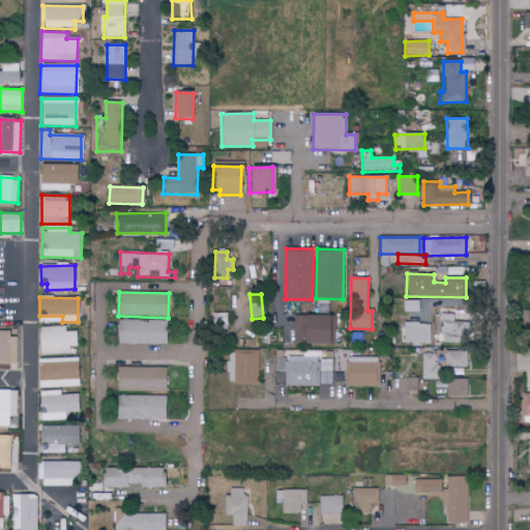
[(417,312),(416,300),(403,301),(403,312),(417,312)]
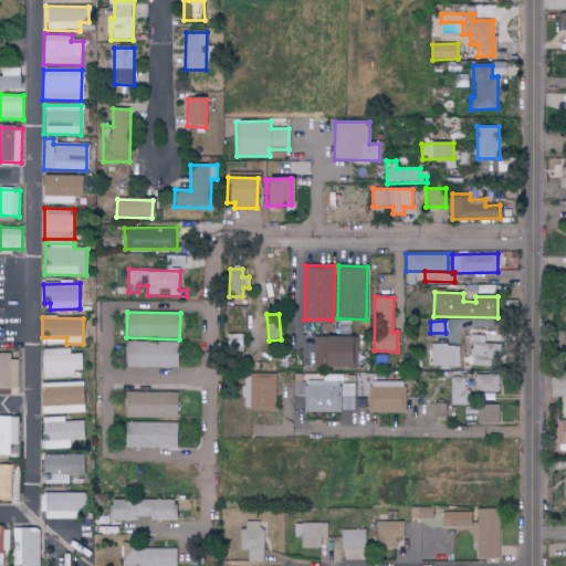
[(483,336),(471,335),(470,366),(491,367),(491,359),(499,359),(500,344),(483,344),(483,336)]
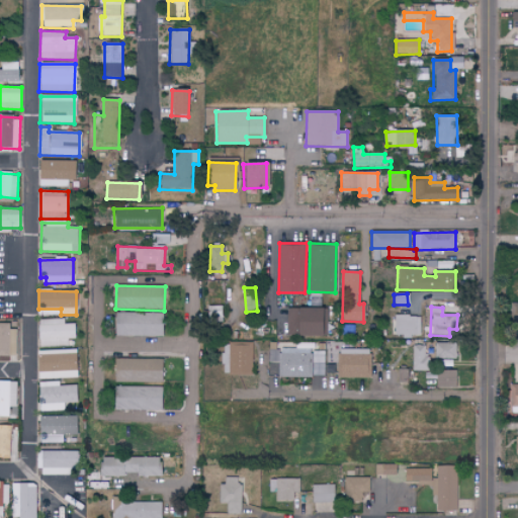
[(318,337),(319,310),(286,309),(285,336),(318,337)]
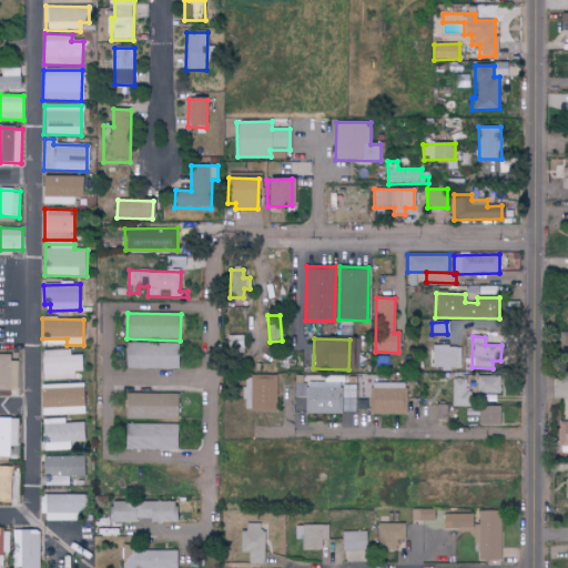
[(128,368),(182,369),(183,344),(128,343),(128,368)]
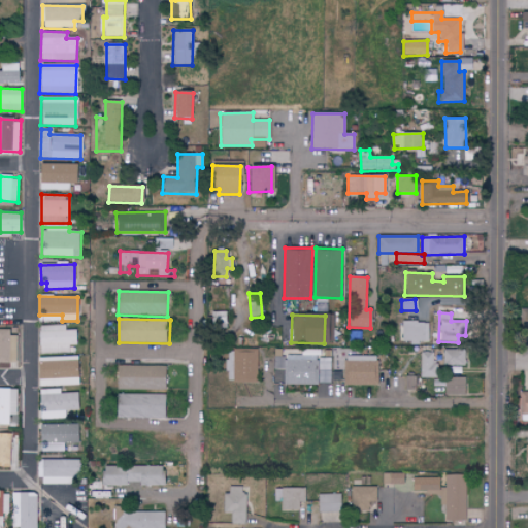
[(401,343),(427,343),(428,323),(401,322),(401,343)]
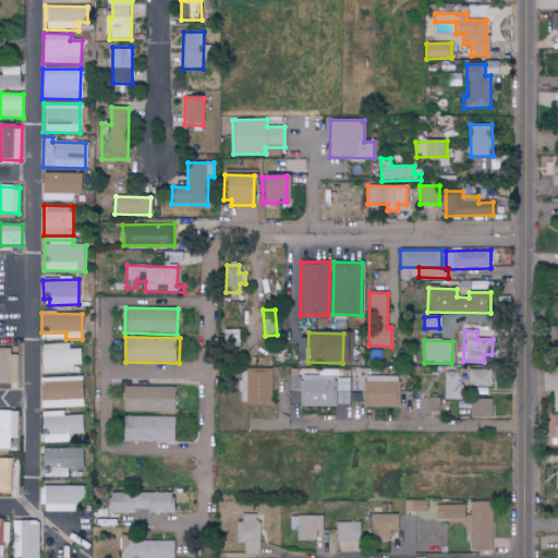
[(44,373),(79,373),(79,350),(70,350),(70,343),(43,344),(44,373)]
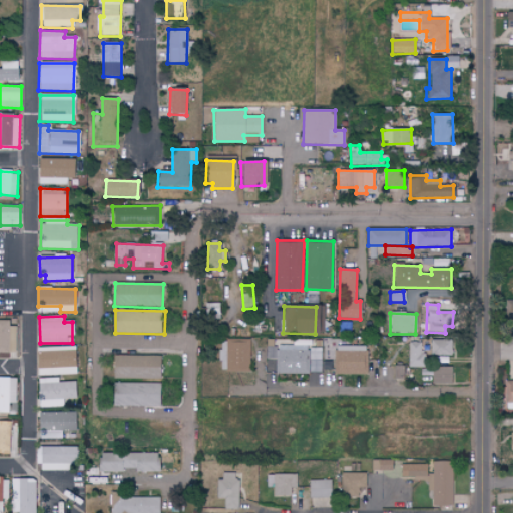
[(17,327),(10,327),(10,321),(0,320),(0,353),(16,354),(17,327)]
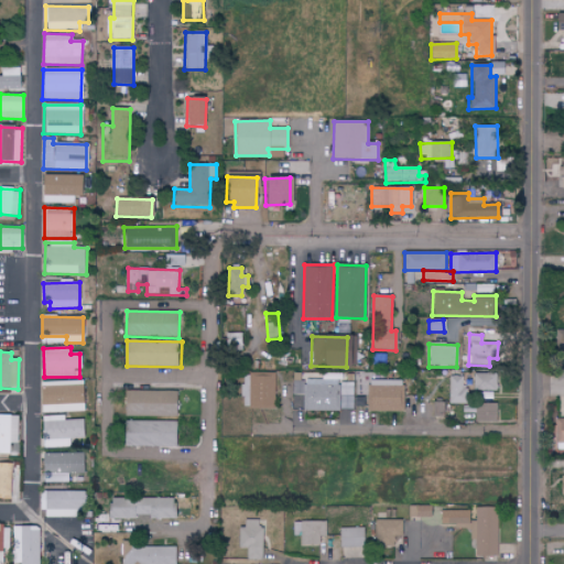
[(277,373),(252,372),(250,407),(275,408),(277,373)]
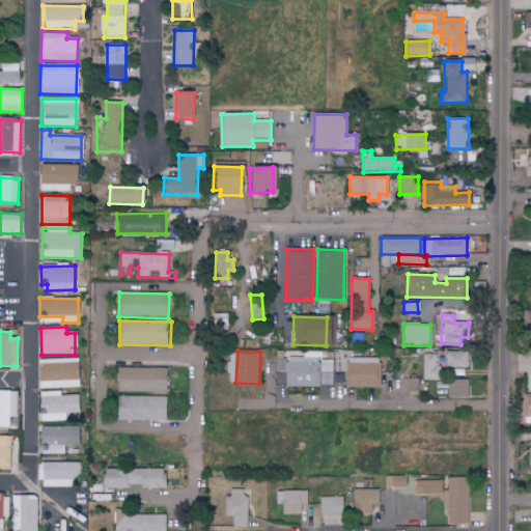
[(446,368),(467,368),(467,351),(445,352),(446,368)]
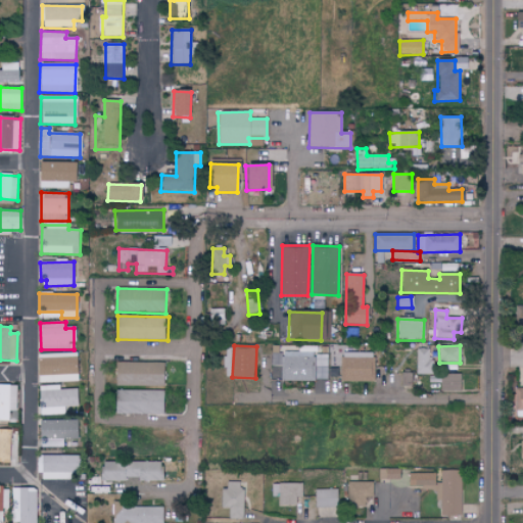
[(416,375),(432,375),(433,360),(429,360),(429,349),(416,349),(416,375)]
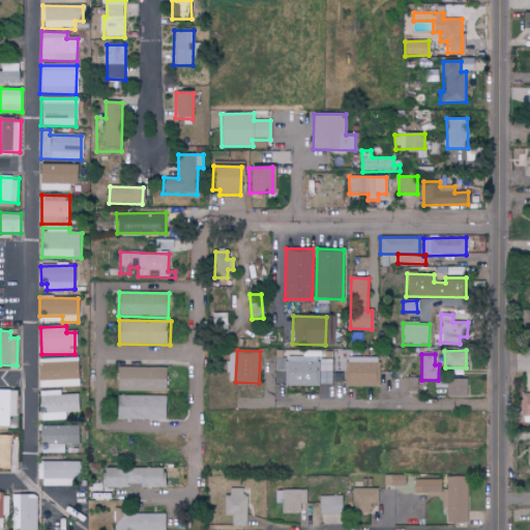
[(285,386),(320,386),(321,358),(276,357),(276,370),(285,371),(285,386)]
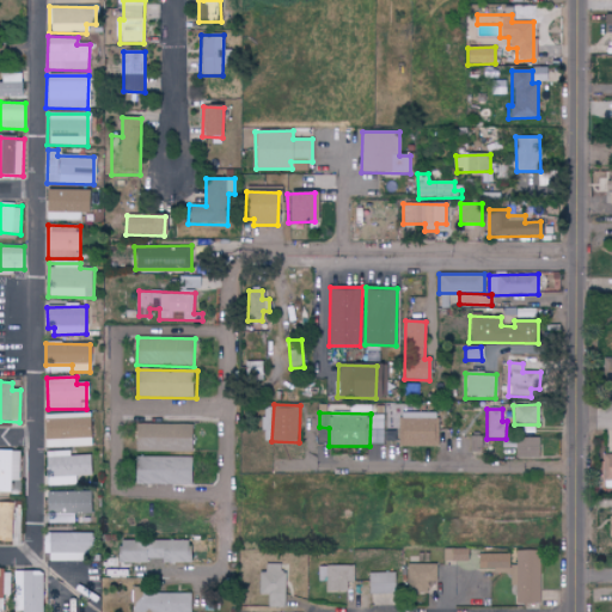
[(398,446),(436,446),(436,414),(398,412),(398,446)]
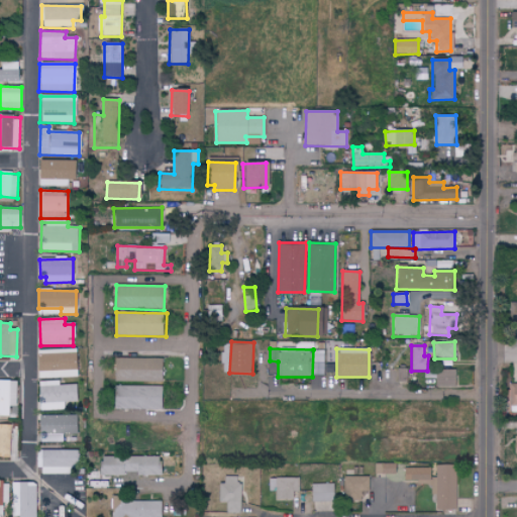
[(40,379),(78,378),(77,349),(39,350),(40,379)]
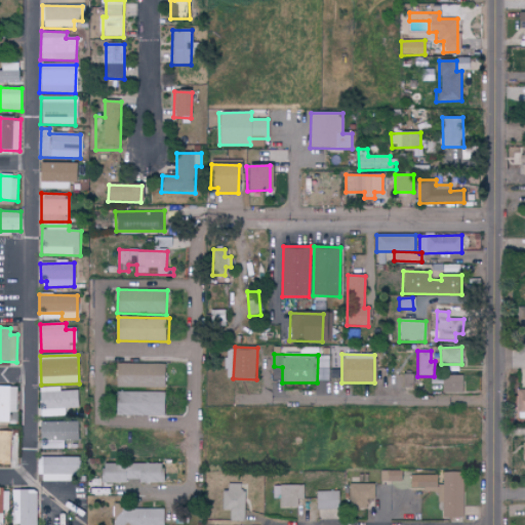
[(329,357),(319,357),(319,381),(330,380),(329,357)]
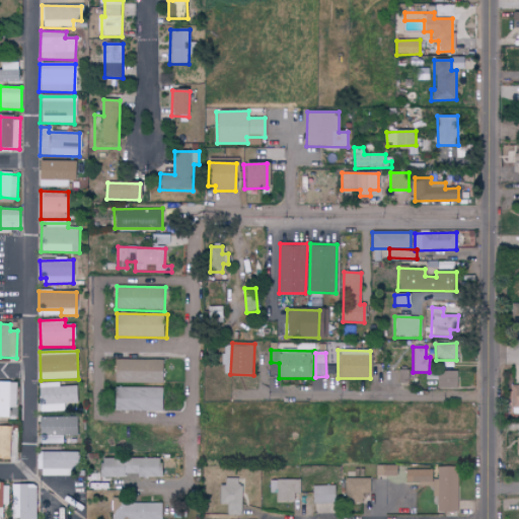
[(162,361),(116,360),(116,383),(162,384),(162,361)]
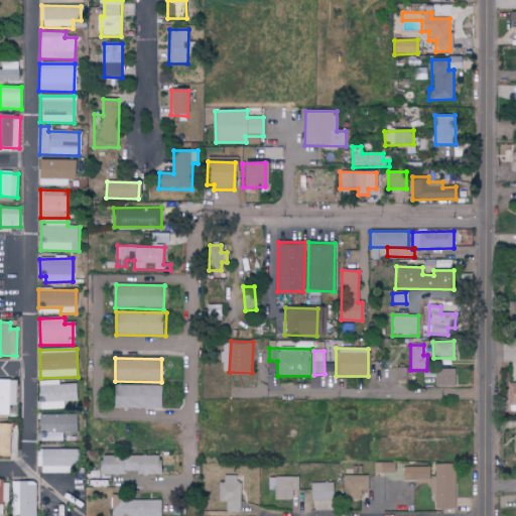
[(406,368),(389,369),(389,382),(406,382),(406,368)]
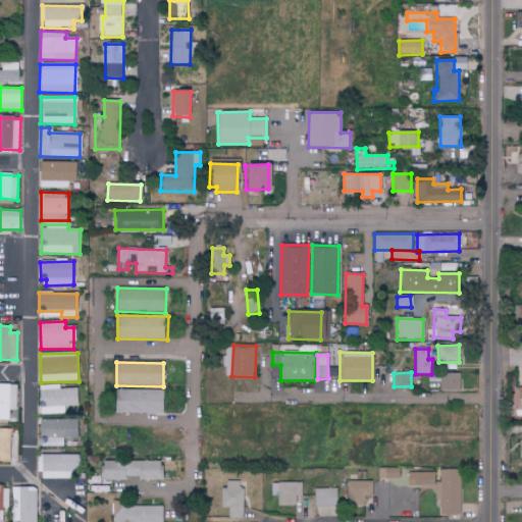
[(459,392),(459,374),(438,374),(438,392),(459,392)]
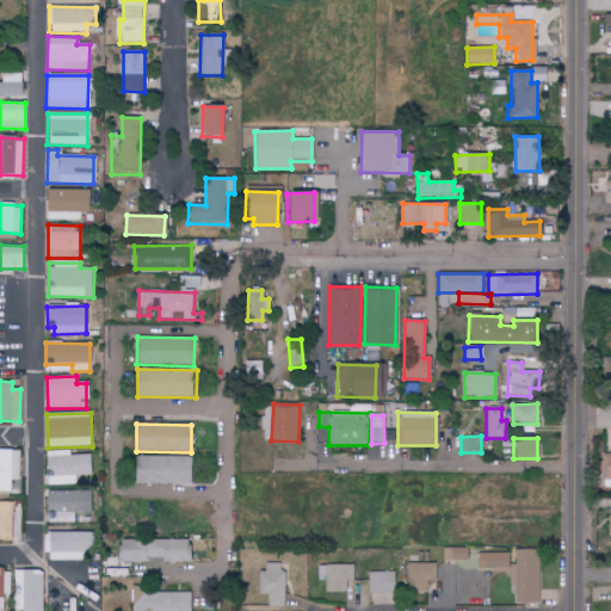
[(0,450),(0,492),(10,492),(10,480),(18,481),(19,451),(0,450)]
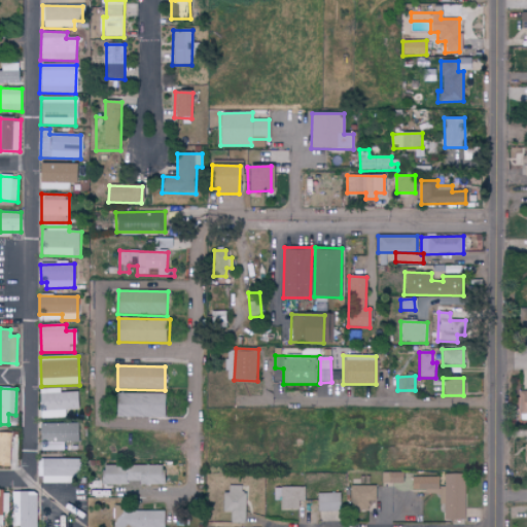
[(67,418),(67,411),(78,410),(78,392),(62,392),(62,388),(41,389),(42,419),(67,418)]
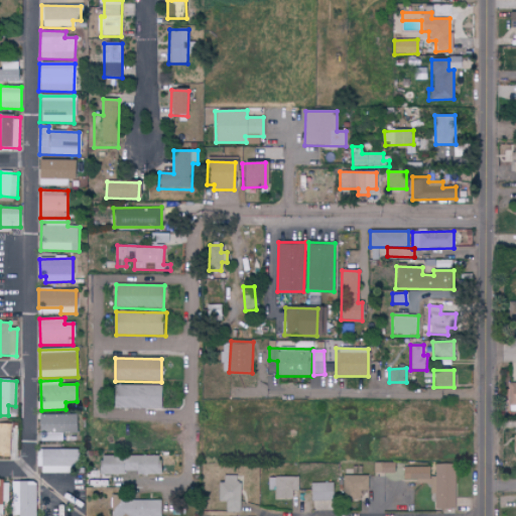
[(116,385),(115,408),(163,409),(164,386),(116,385)]
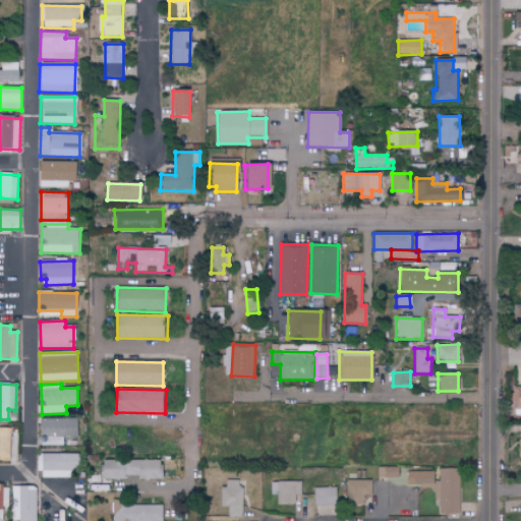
[(42,419),(42,445),(64,445),(64,437),(77,437),(77,419),(42,419)]
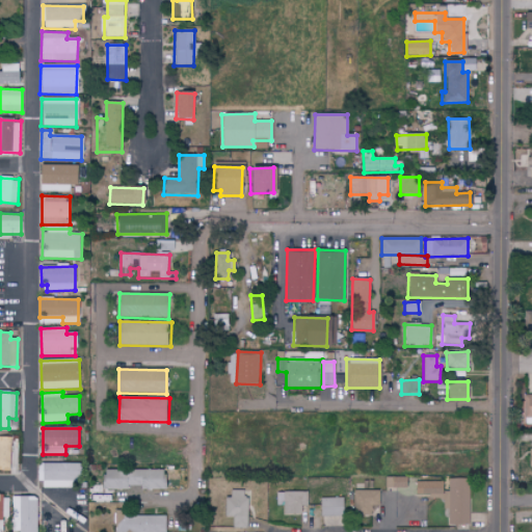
[(0,470),(18,470),(18,439),(0,439),(0,470)]
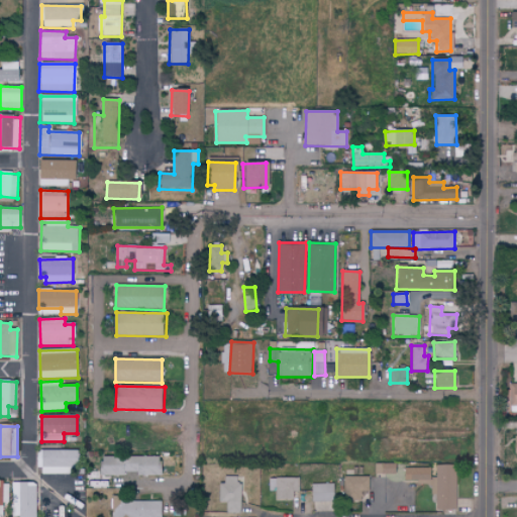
[(76,450),(40,451),(40,474),(76,474),(76,450)]
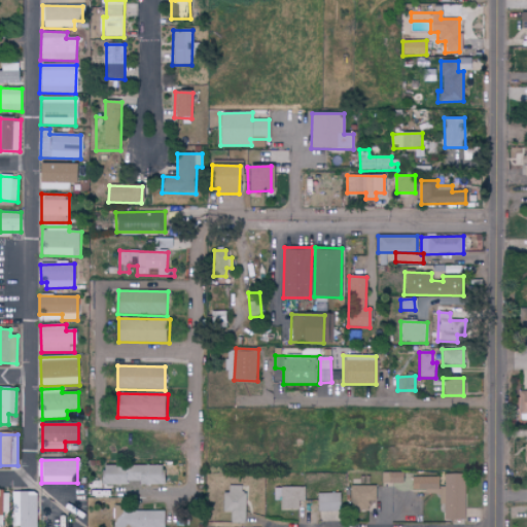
[(163,466),(103,465),(102,485),(126,485),(126,484),(163,484),(163,466)]
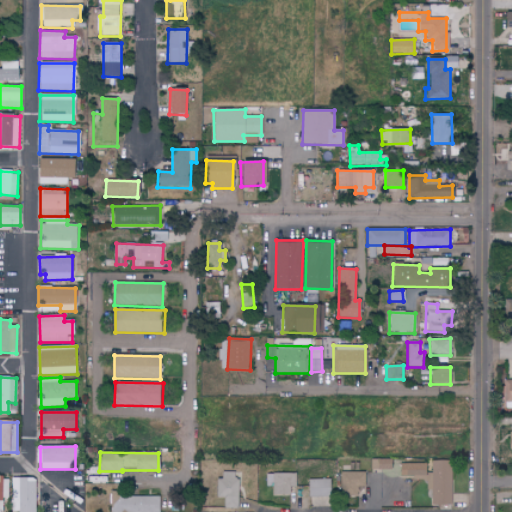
[(391,460),(371,459),(371,470),(391,470),(391,460)]
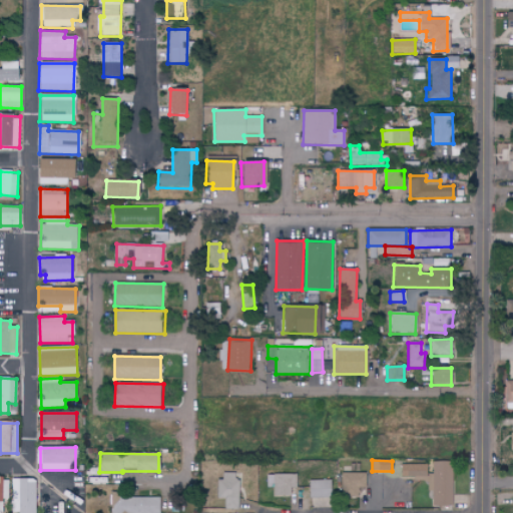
[(432,462),(432,474),(430,474),(429,506),(452,507),(452,462),(432,462)]
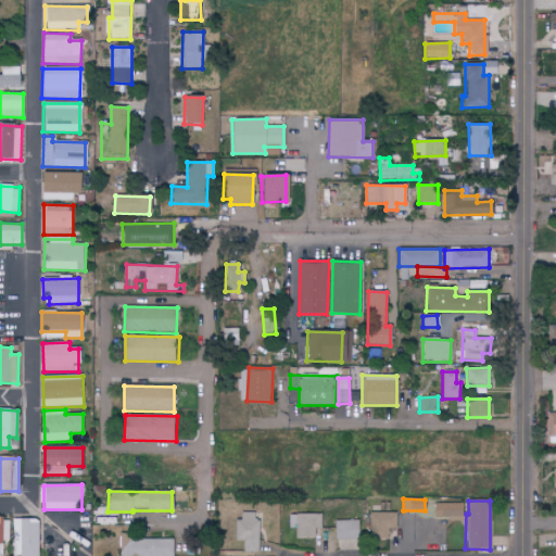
[(463,504),(433,503),(433,518),(463,518),(463,504)]
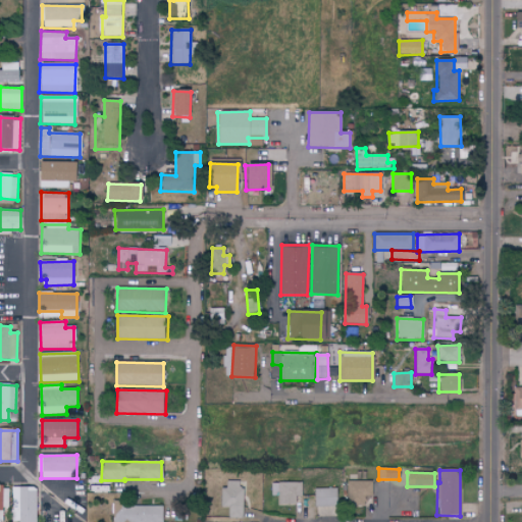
[(220,508),(227,508),(227,519),(242,518),(241,481),(225,481),(226,488),(220,488),(220,508)]
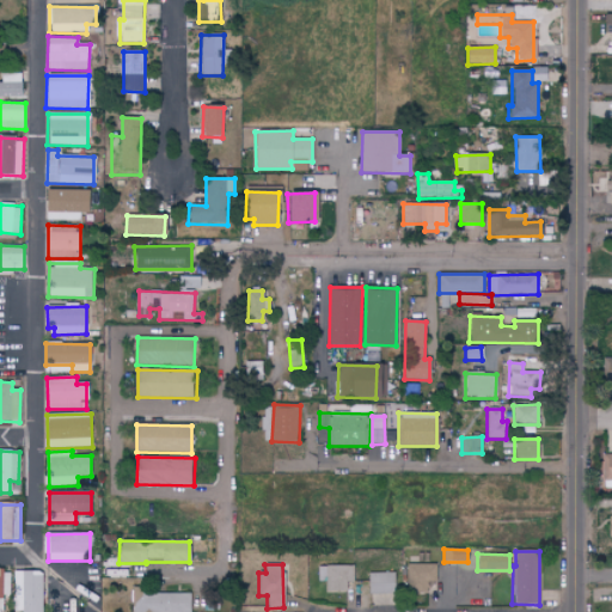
[(435,564),(407,565),(408,594),(427,593),(427,583),(436,583),(435,564)]
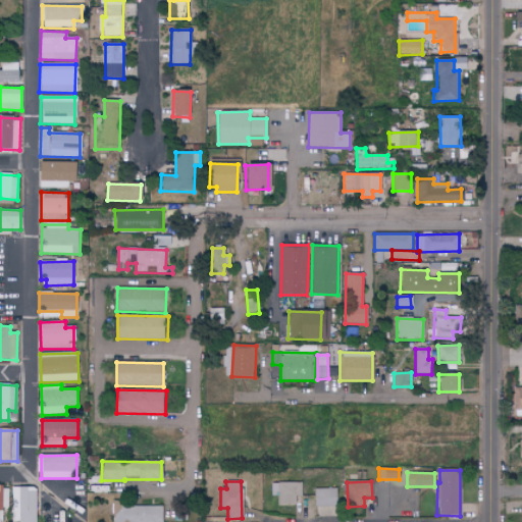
[(301,483),(271,483),(272,497),(278,496),(278,506),(295,505),(295,497),(301,497),(301,483)]
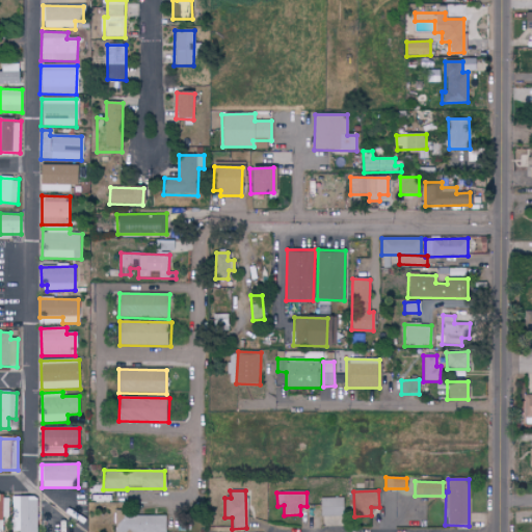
[(0,496),(0,519),(10,519),(10,496),(0,496)]
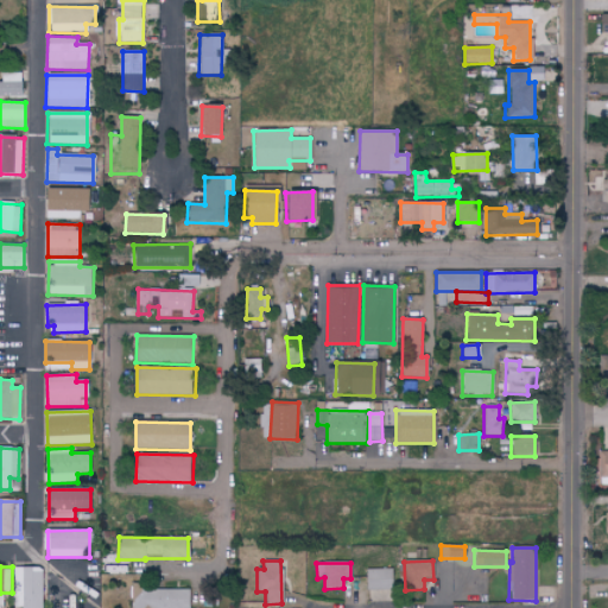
[(43,607),(42,567),(17,568),(18,607),(43,607)]
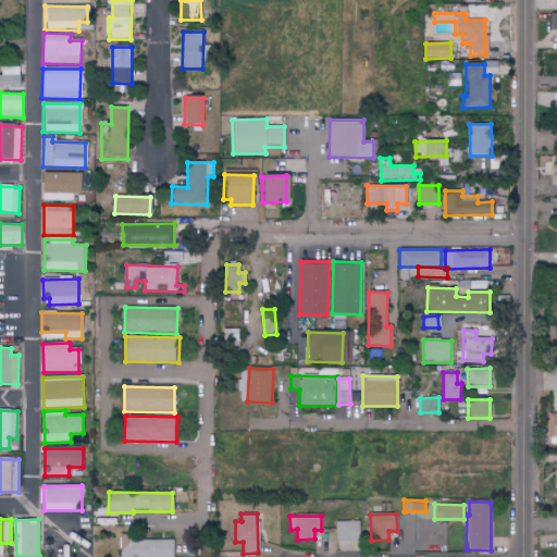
[(359,541),(358,521),(334,522),(335,541),(359,541)]
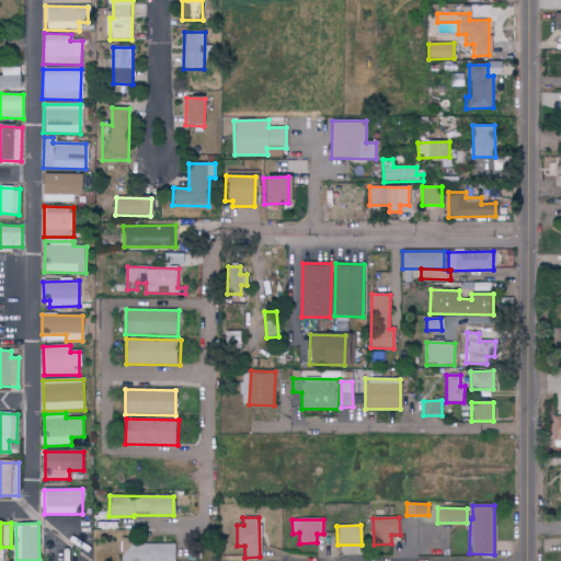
[(124,560),(175,560),(175,545),(124,544),(124,560)]
